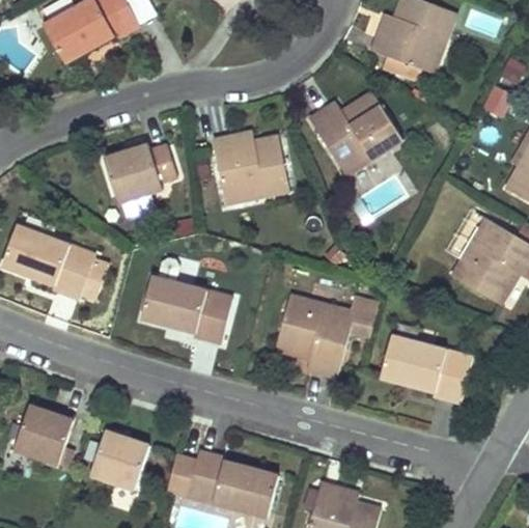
[(65,60),(112,34),(95,0),(86,0),(45,23),(65,60)]
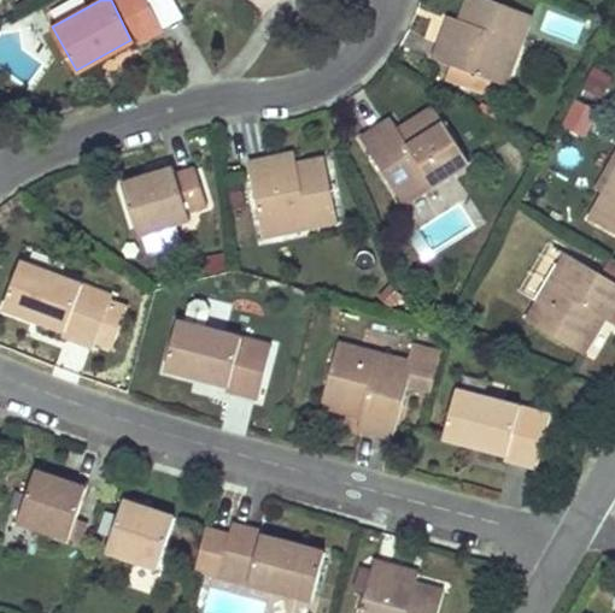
[(111,0),(130,40),(133,43),(145,37),(163,28),(160,24),(147,0),(111,0)]
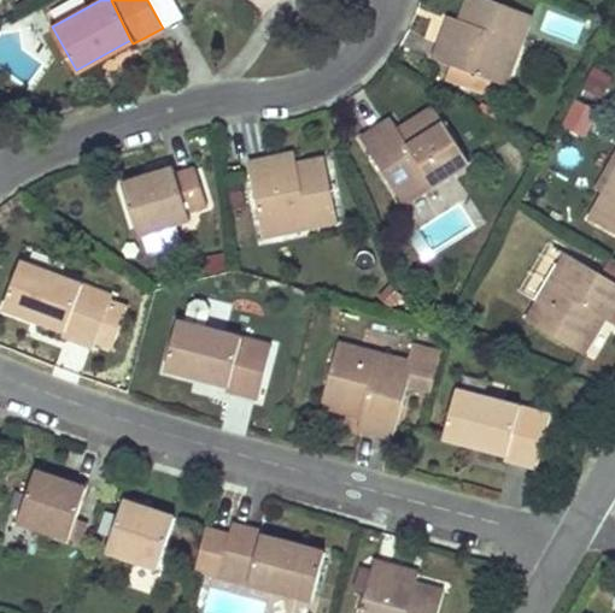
[(147,0),(160,24),(181,13),(174,0),(147,0)]
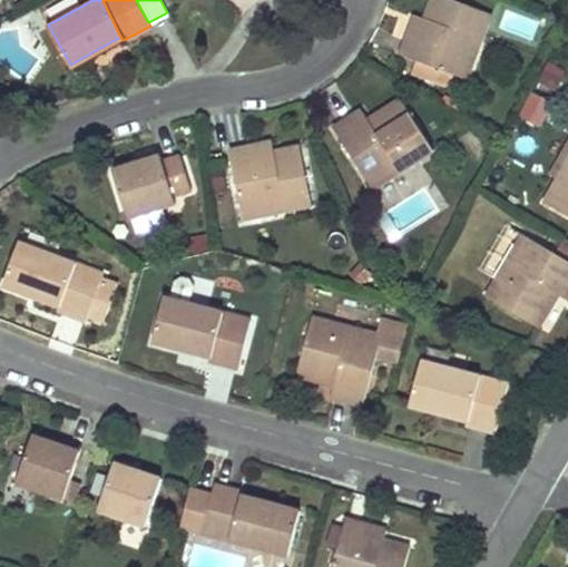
[(452,71),(467,33),(479,38),(489,10),(461,0),(429,0),(420,23),(411,20),(400,51),(415,57),(410,70),(440,81),(444,68),(452,71)]
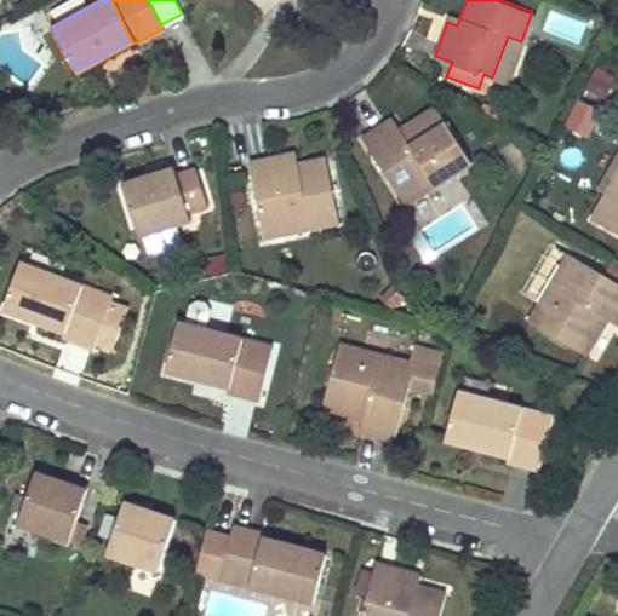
[(457,26),(461,15),(451,11),(447,22),(457,26)]
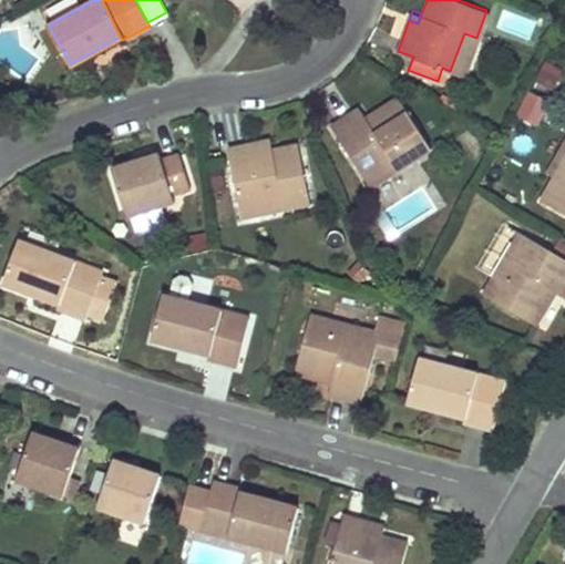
[(462,75),(476,38),(464,33),(450,71),(462,75)]
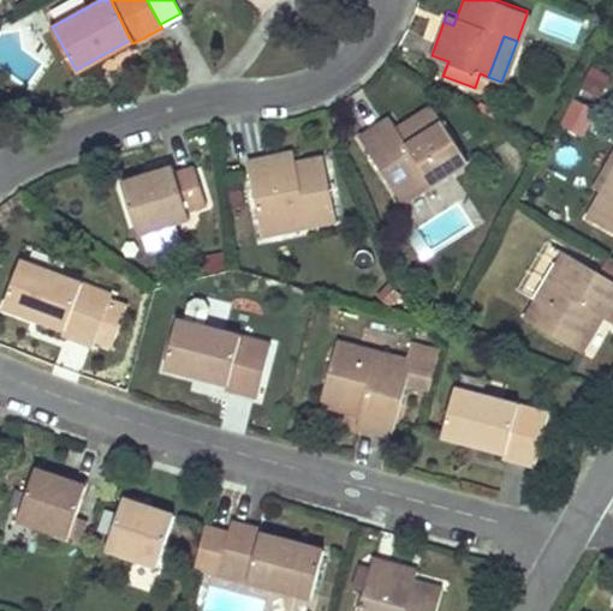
[(612,76),(589,65),(581,84),(603,95),(612,76)]
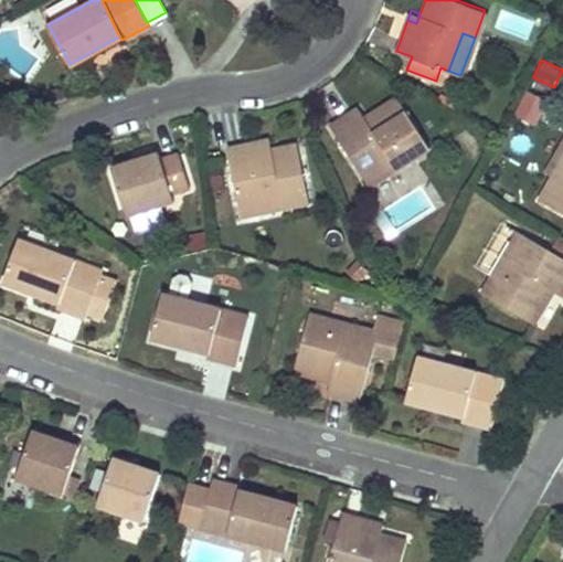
[(444,84),(448,71),(441,67),(436,81),(444,84)]
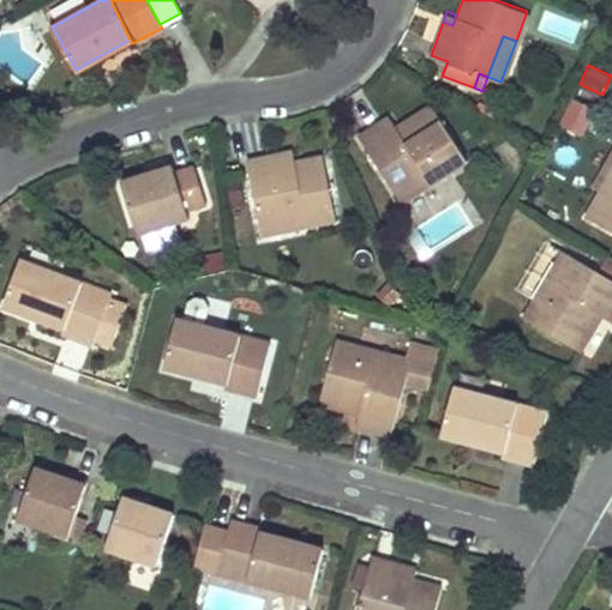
[(595,108),(570,96),(557,122),(583,134),(595,108)]
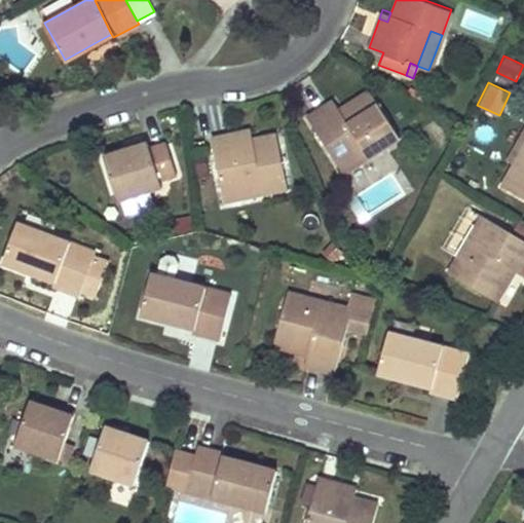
[(399,136),(369,88),(338,108),(333,99),(320,108),(306,116),(341,171),(399,136)]
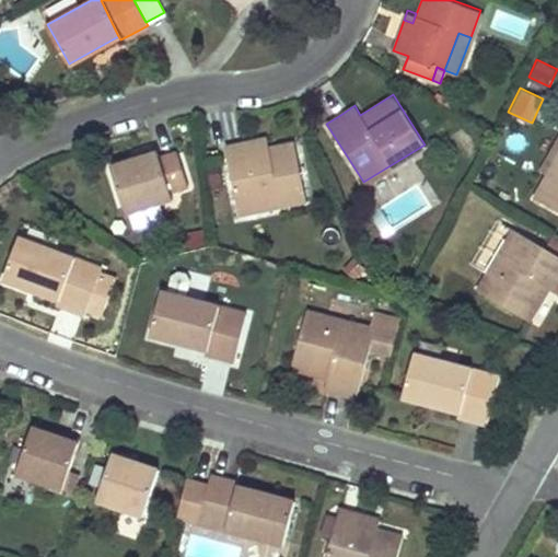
[(256,140),(223,146),(235,200),(276,194),(278,205),(304,198),(293,142),(277,144),(259,149),(256,140)]
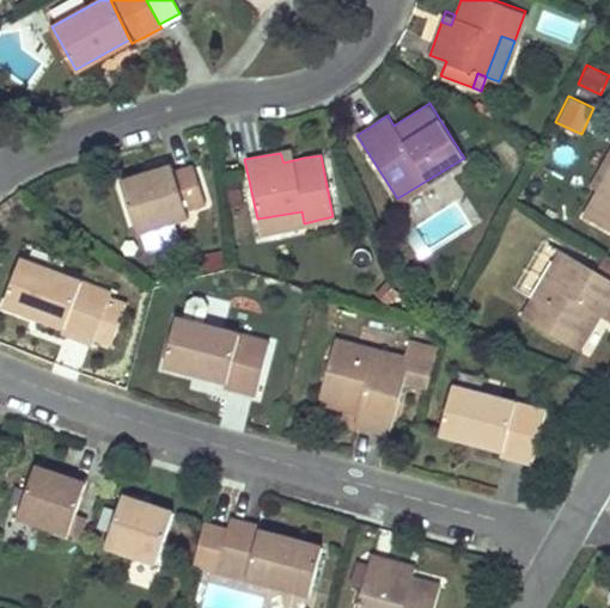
[(187,215),(184,206),(174,171),(170,160),(152,166),(153,170),(142,173),(120,180),(135,231),(187,215)]
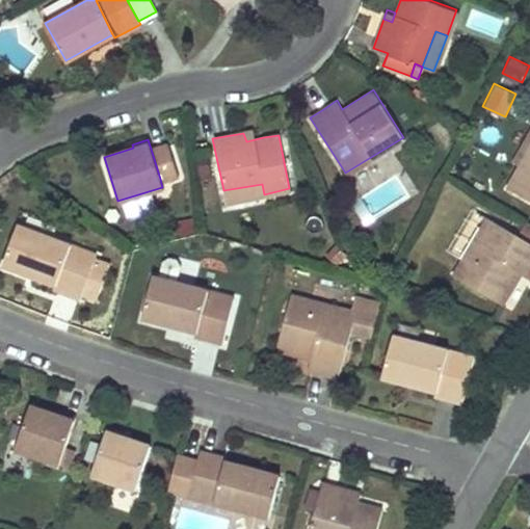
[(151,149),(160,179),(177,174),(167,143),(151,149)]
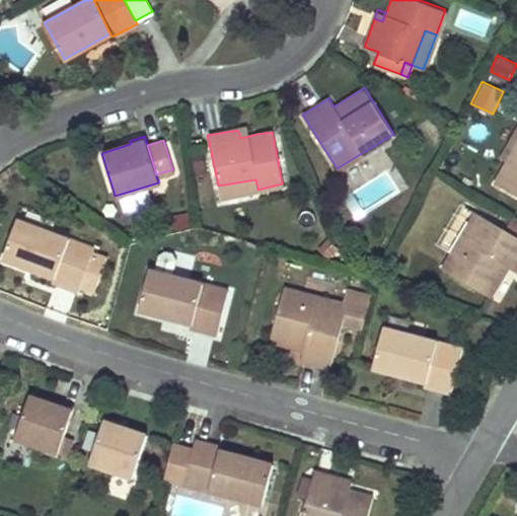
[(516,140),(506,160),(516,164),(516,163),(516,140)]
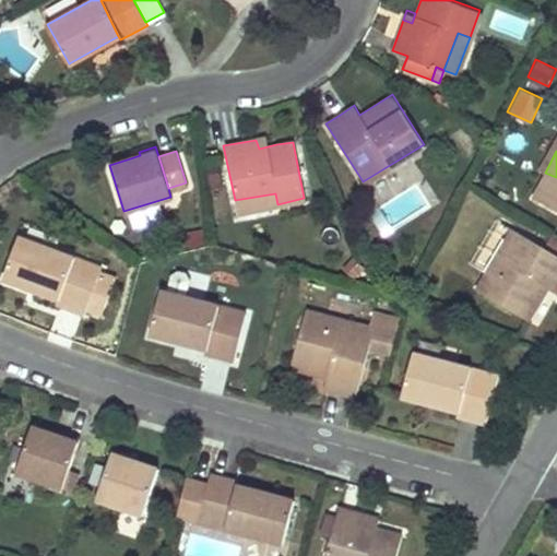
[(556,176),(556,177),(545,173),(532,196),(556,210),(556,176)]
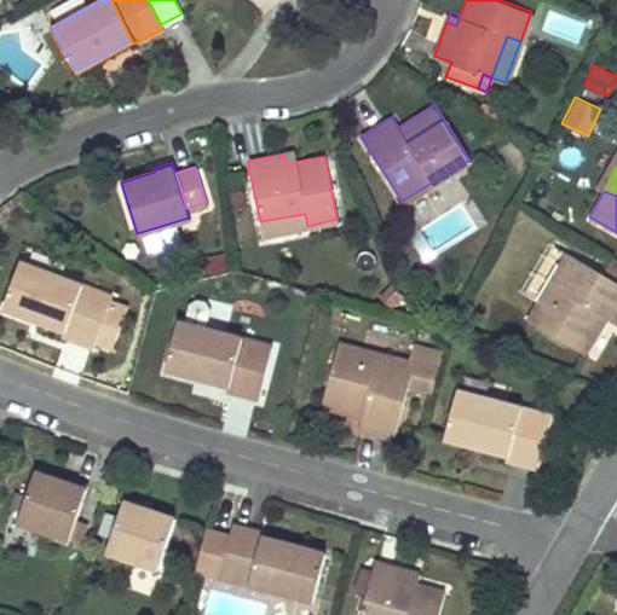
[(305,214),(260,221),(264,233),(307,226),(305,214)]
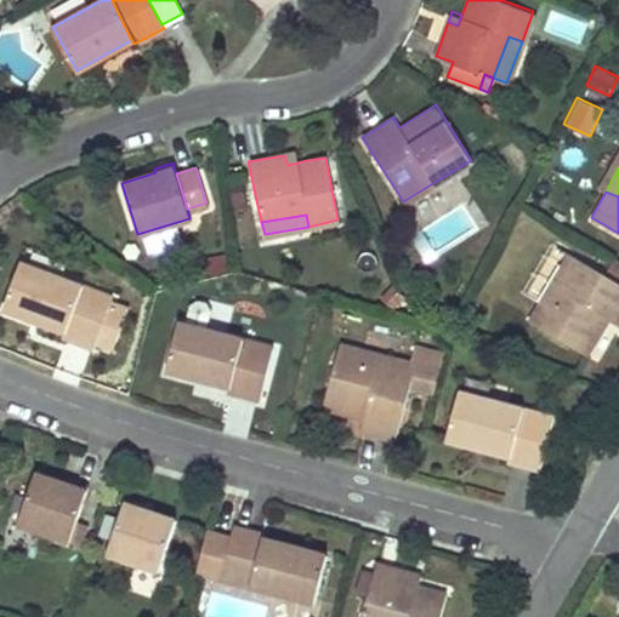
[(618,318),(618,283),(568,252),(528,320),(584,353),(594,336),(605,316),(617,324),(618,318)]
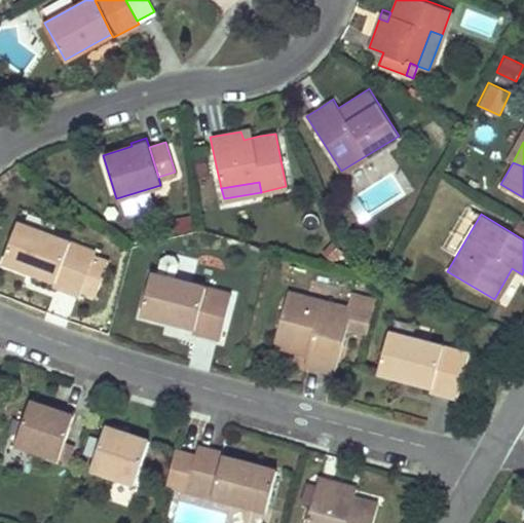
[(94,252),(16,221),(1,260),(52,281),(52,284),(61,288),(78,294),(80,289),(81,284),(98,290),(106,267),(90,259),(92,254),(94,252)]
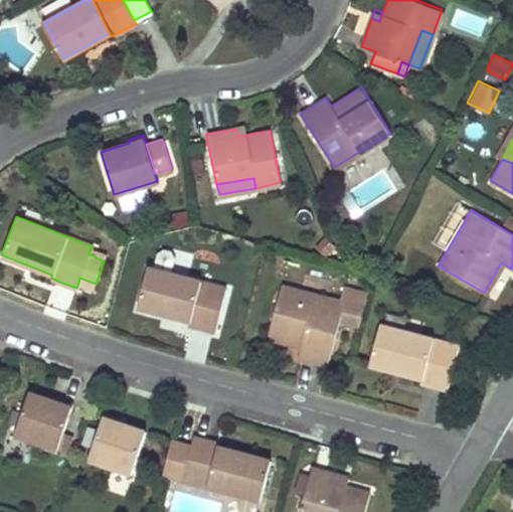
[(107,254),(91,248),(89,253),(104,262),(107,254)]
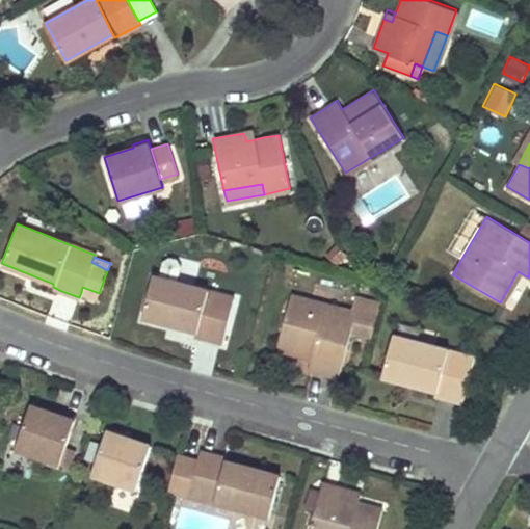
[(234,295),(152,276),(140,317),(165,323),(193,331),(193,334),(221,341),(234,295)]
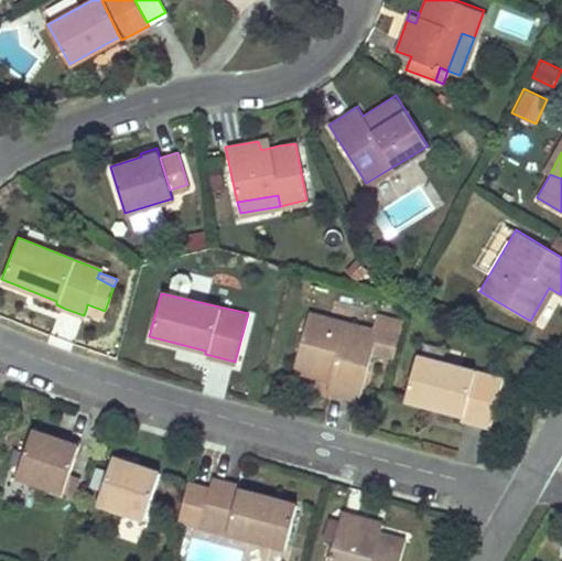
[(105,311),(87,304),(86,310),(103,315),(105,311)]
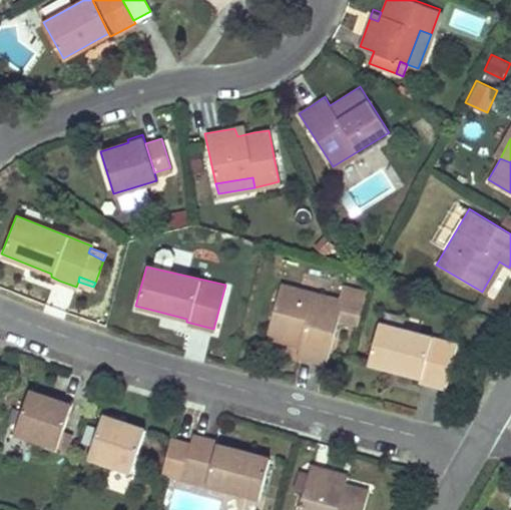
[(338,299),(280,283),(265,335),(298,346),(296,354),(311,358),(326,362),(338,317),(357,322),(365,291),(341,285),(338,299)]
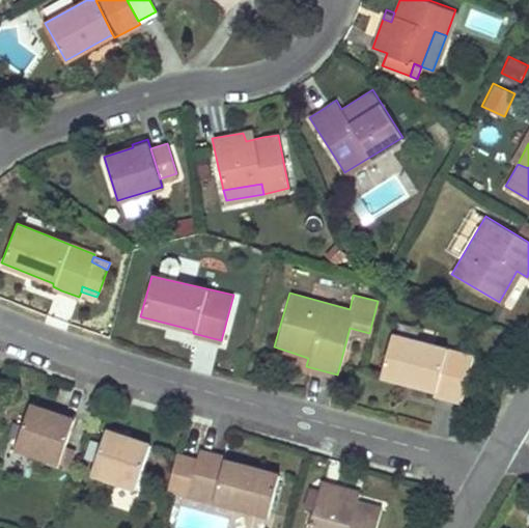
[(472,356),(390,334),(380,374),(398,380),(433,390),(433,392),(461,400),(472,356)]
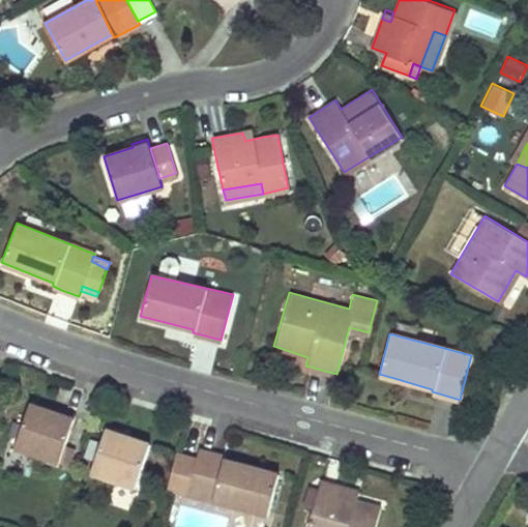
[(45,407),(30,402),(16,446),(59,461),(76,413),(60,408),(59,412),(45,407)]
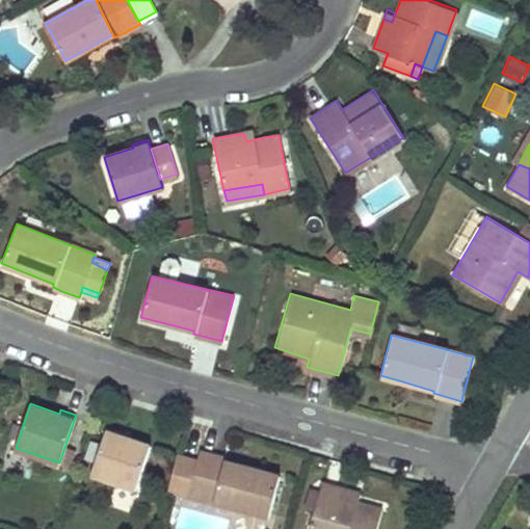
[(121,429),(106,425),(90,473),(134,487),(150,444),(131,437),(121,432),(121,429)]
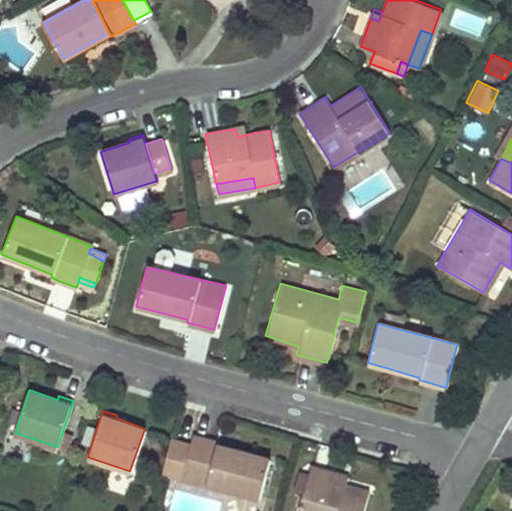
[(259,498),(269,459),(215,444),(216,440),(193,434),(190,444),(169,438),(161,473),(259,498)]
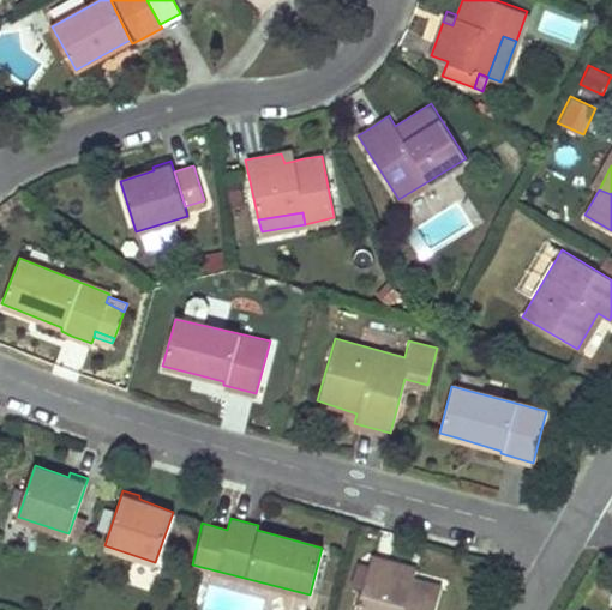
[(432,609),(439,584),(402,575),(405,563),(382,559),(365,556),(363,567),(352,565),(347,585),(359,587),(353,609),(432,609)]
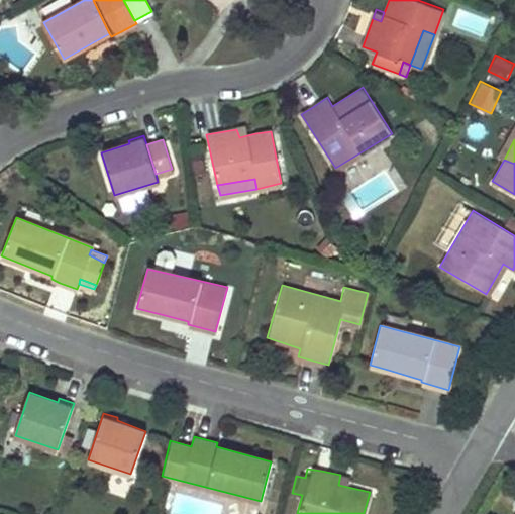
All buildings are outlined.
